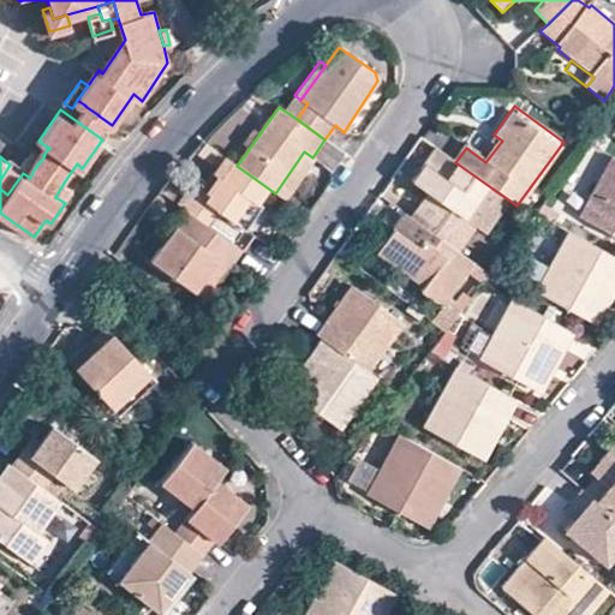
[(102,139),(112,125),(103,119),(97,127),(94,133),(102,139)]
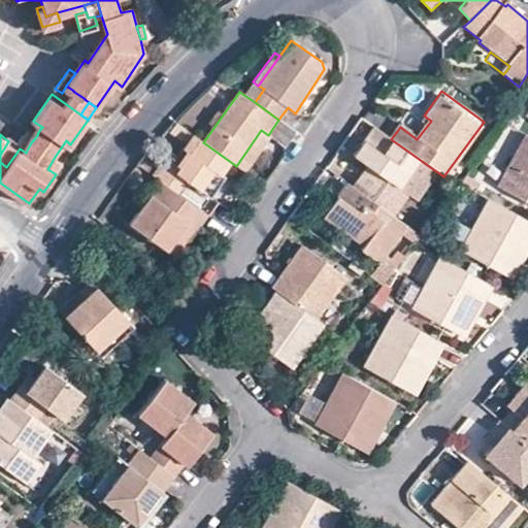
[(440,175),(376,129),(357,156),(371,167),(356,188),(392,213),(405,194),(420,204),(440,175)]
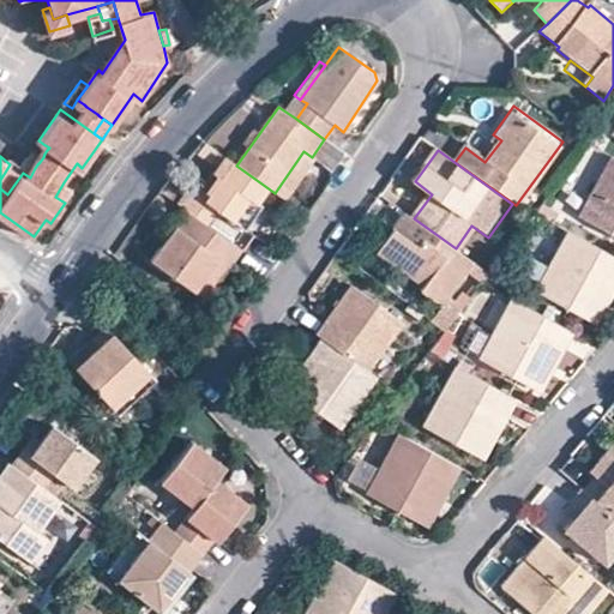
[(317,161),(312,157),(304,151),(275,193),(288,202),(317,161)]
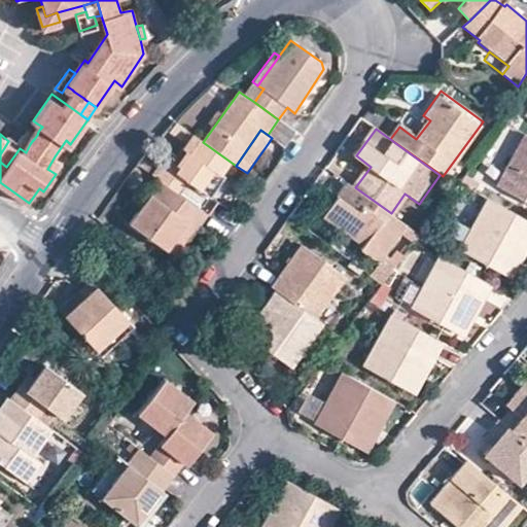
[(526,132),(523,130),(493,181),(526,200),(526,132)]
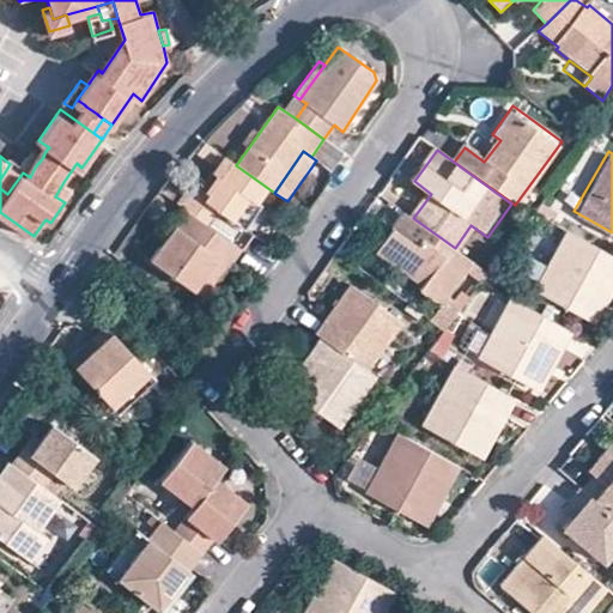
[(225,157),(202,190),(211,196),(235,164),(225,157)]
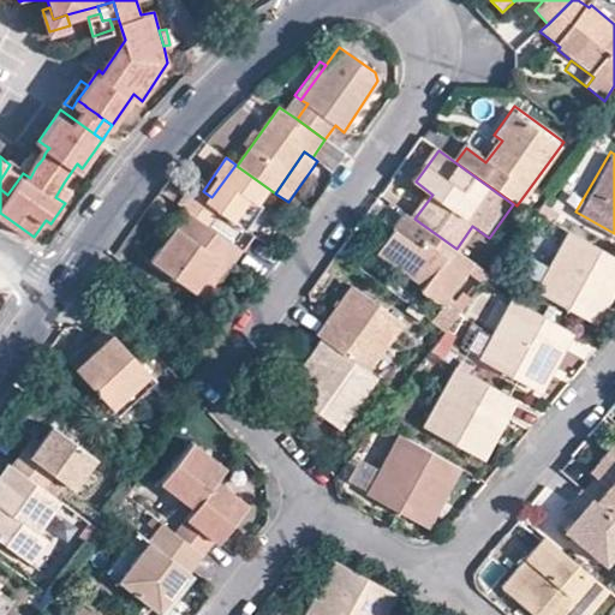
[(23,173),(10,165),(0,180),(0,189),(7,195),(23,173)]
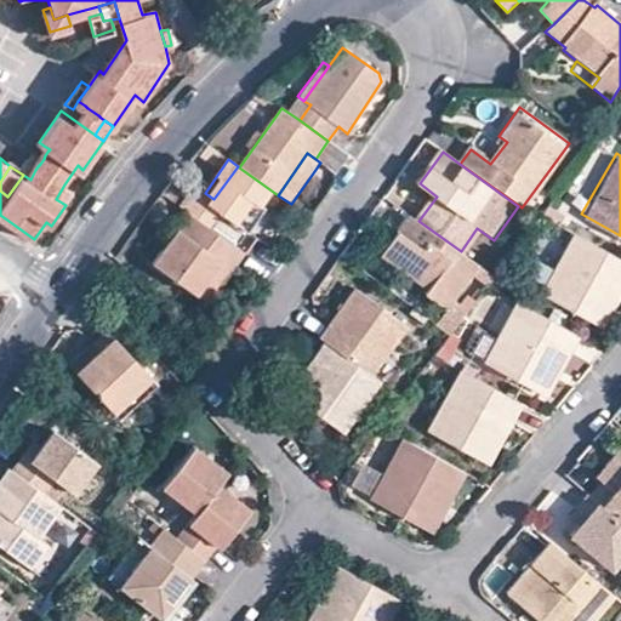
[(252,201),(262,208),(273,192),(239,167),(238,166),(214,199),(205,193),(197,187),(182,208),(192,215),(214,231),(223,215),(238,224),(252,201)]
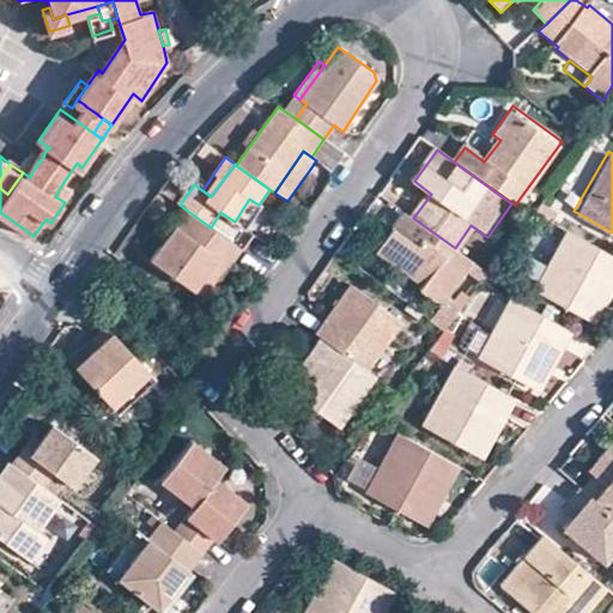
[(73,189),(64,182),(55,196),(65,202),(73,189)]
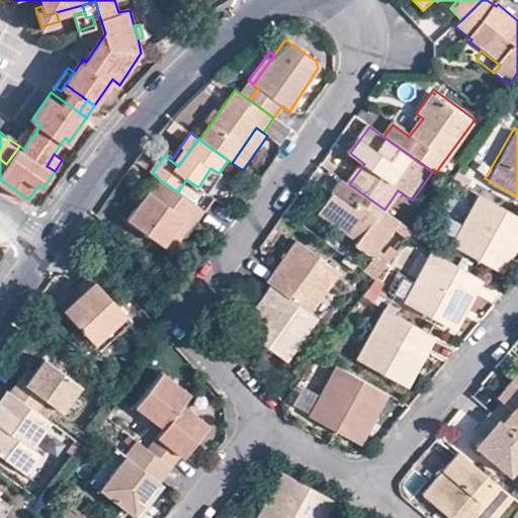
[(217,175),(219,173),(210,168),(198,187),(204,193),(206,189),(209,186),(210,184),(212,181),(214,178),(217,175)]
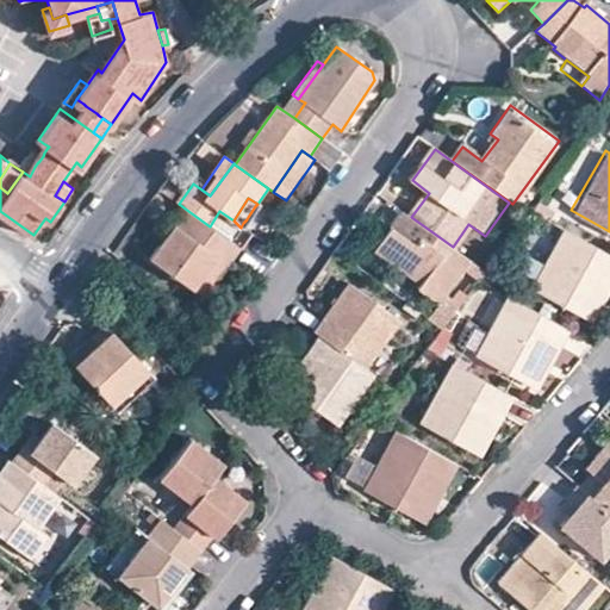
[(219,259),(228,265),(232,267),(243,251),(210,226),(188,211),(154,260),(195,291),(219,259)]
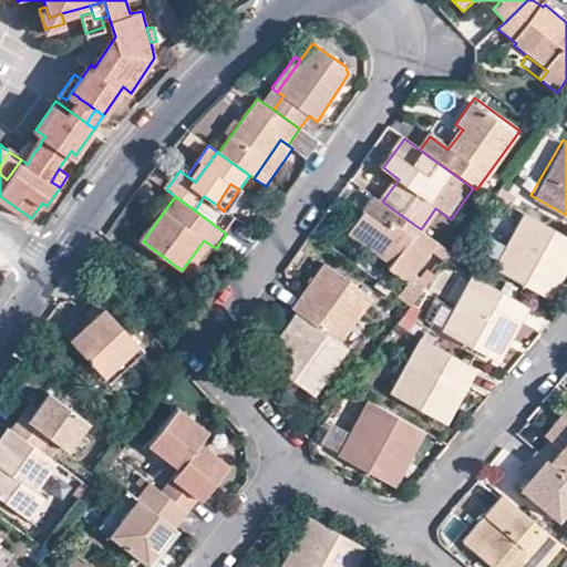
[(409,223),(381,203),(373,197),(347,234),(390,267),(390,269),(411,285),(439,245),(409,223)]
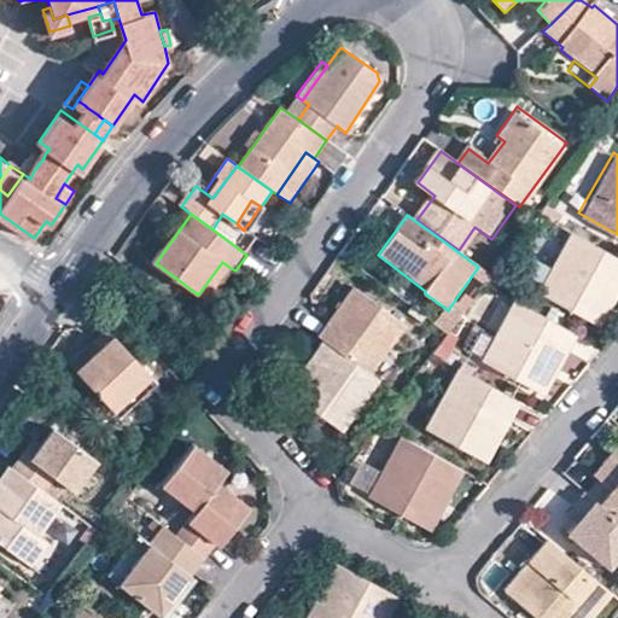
[(614,281),(617,283),(617,255),(570,229),(536,289),(592,320),(614,281)]
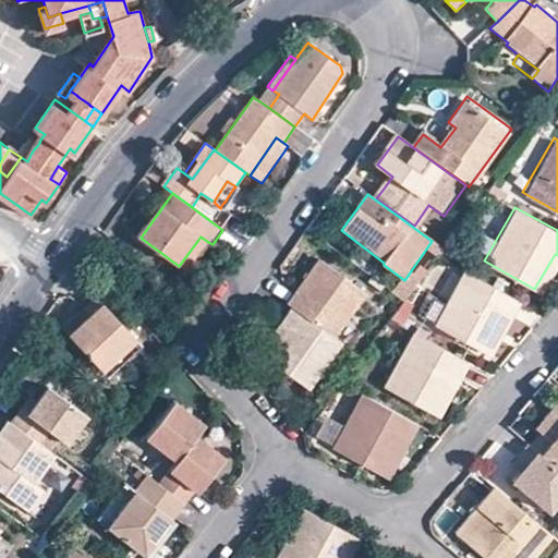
[(187,273),(208,242),(201,237),(179,266),(187,273)]
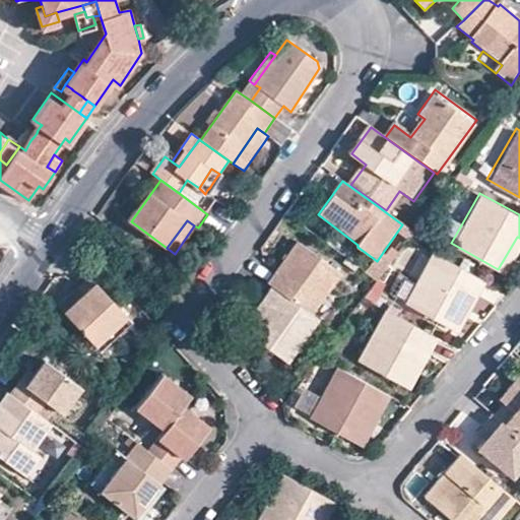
[(269,283),(274,287),(312,315),(341,273),(299,242),(269,283)]
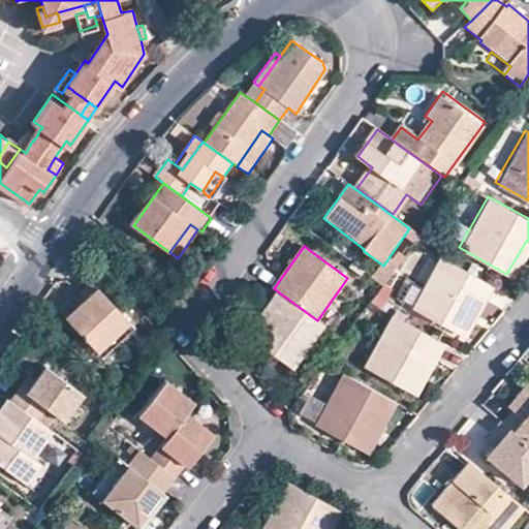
[(408,306),(458,333),(477,299),(480,301),(492,283),(438,254),(408,306)]
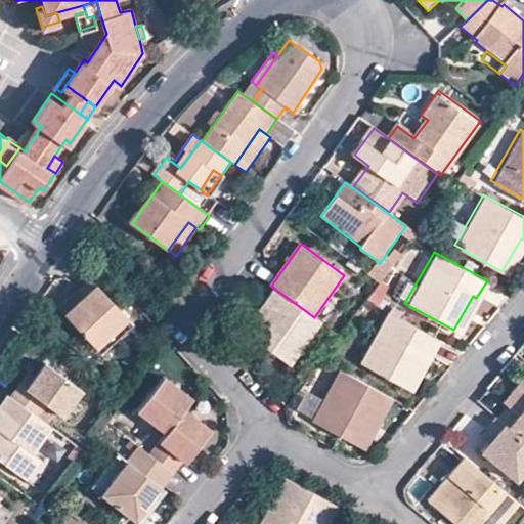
[(97,348),(129,320),(92,278),(81,290),(88,297),(67,315),(97,348)]
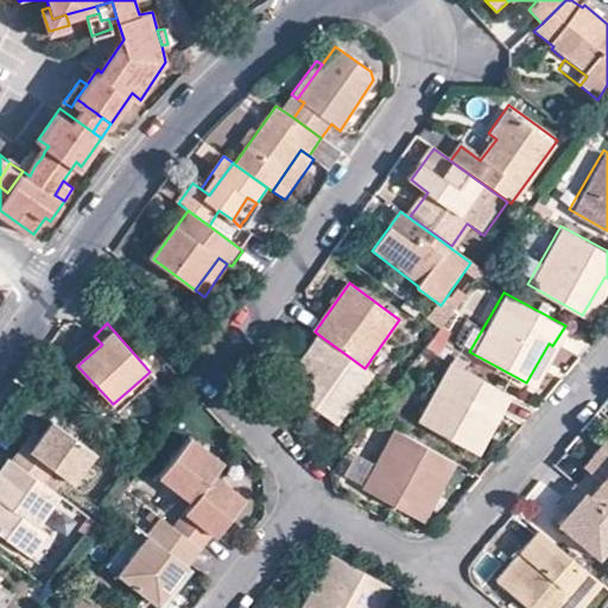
[(365,368),(321,336),(284,388),(337,426),(374,375),(365,368)]
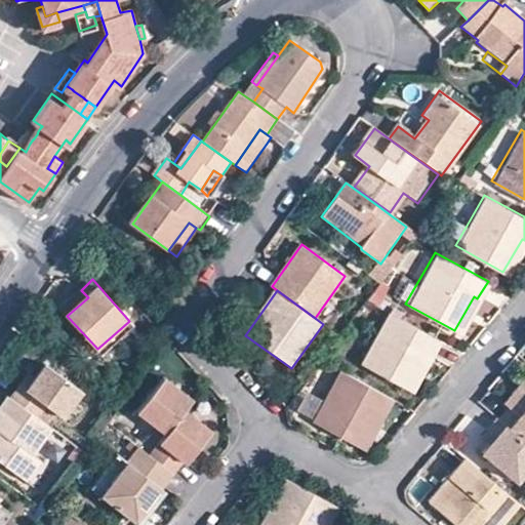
[(358,362),(406,388),(427,354),(430,356),(440,339),(386,311),(358,362)]
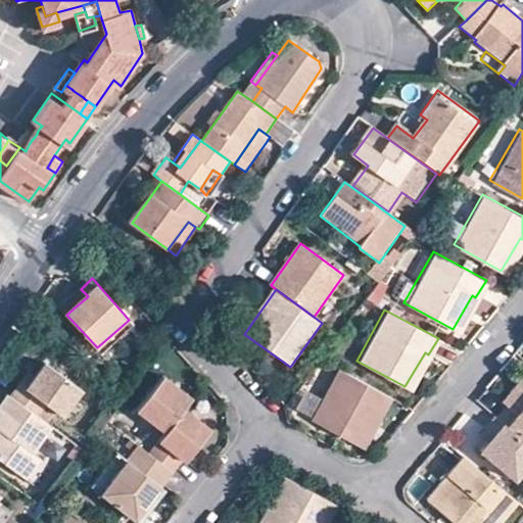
[(133,326),(129,320),(97,347),(103,353),(133,326)]
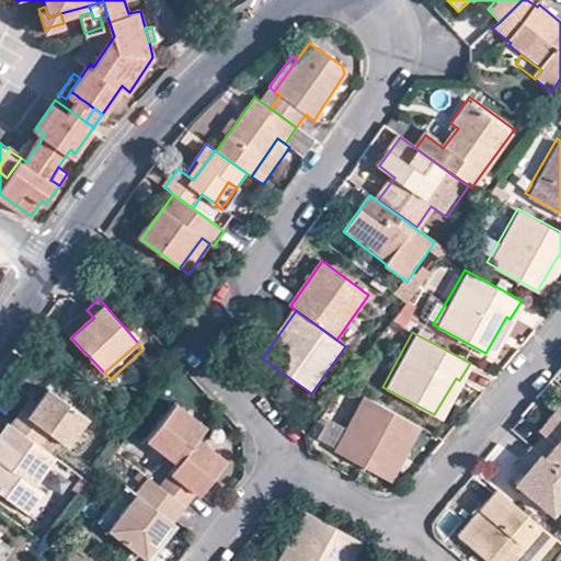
[(31,419),(24,414),(16,427),(42,445),(52,431),(71,445),(90,418),(49,390),(41,403),(31,419)]
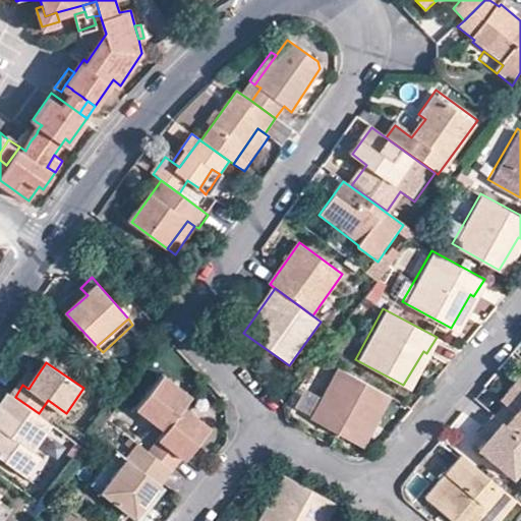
[(310,415),(358,443),(379,407),(381,408),(390,394),(339,365),(310,415)]
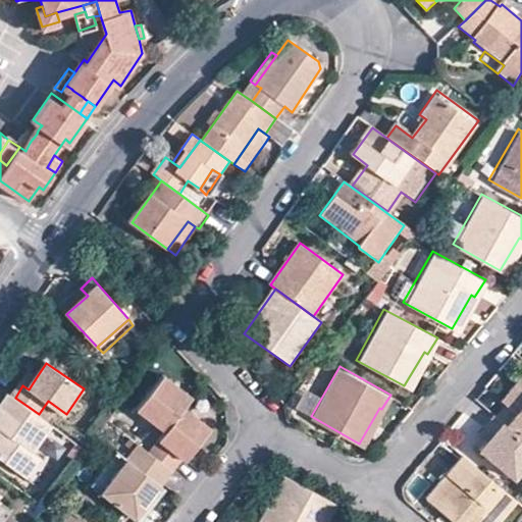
[(33,371),(22,385),(29,389),(38,375),(33,371)]
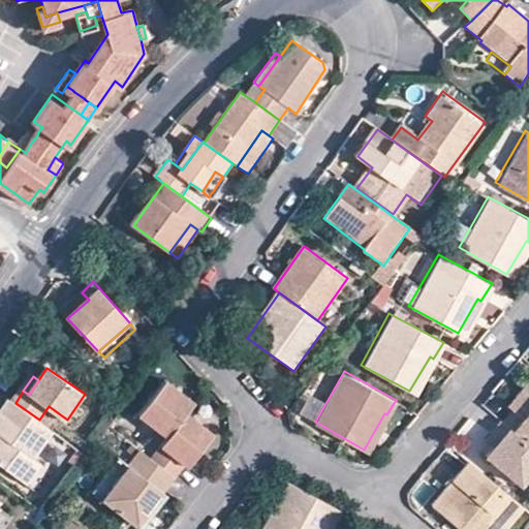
[(522,399),(515,408),(502,423),(528,445),(528,379),(517,395),(522,399)]
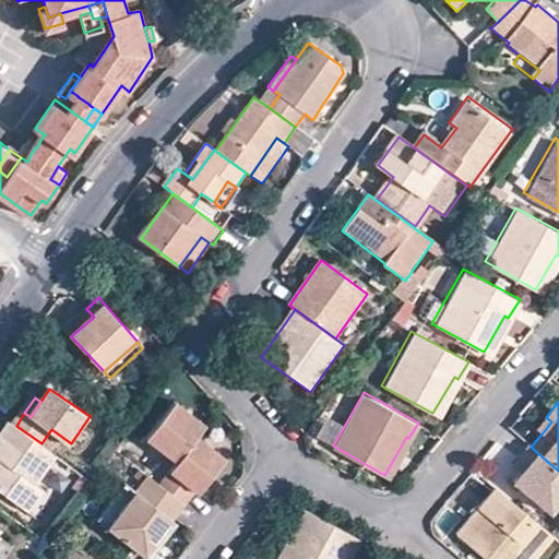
[(159,484),(187,504),(198,491),(200,492),(226,455),(198,433),(204,424),(174,402),(146,438),(177,461),(159,484)]
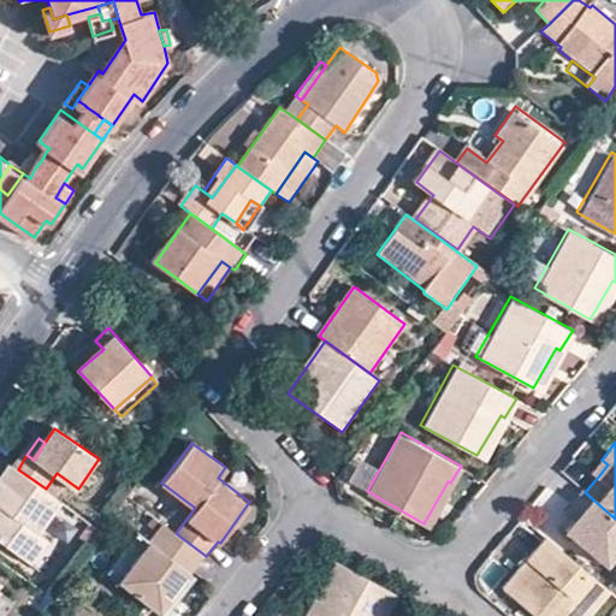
[(593,471),(599,475),(608,465),(602,460),(593,471)]
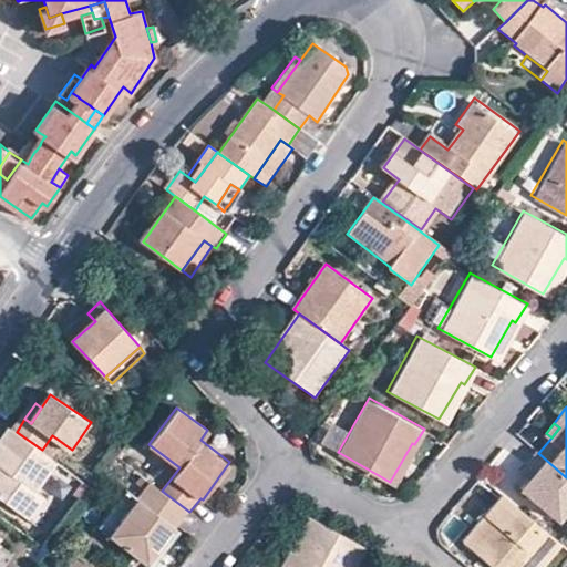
[(58,460),(42,450),(17,432),(10,428),(0,440),(0,494),(30,516),(45,494),(38,490),(58,460)]
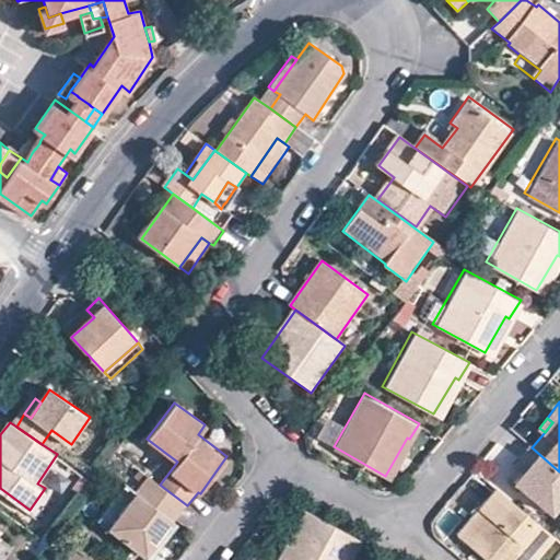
[(559,471),(532,447),(529,445),(520,457),(528,466),(523,473),(515,483),(550,512),(559,500),(559,471)]
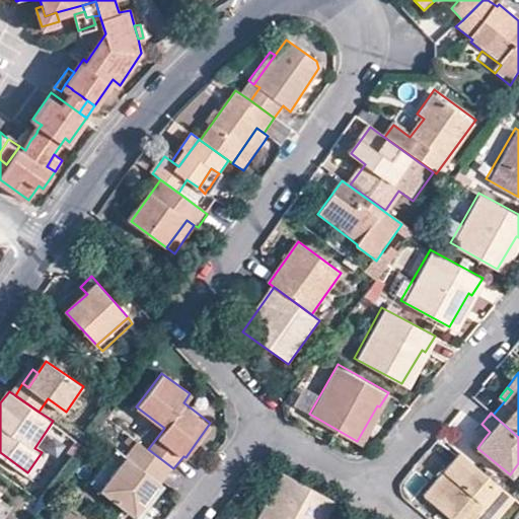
[(475,431),(485,438),(490,432),(482,424),(475,431)]
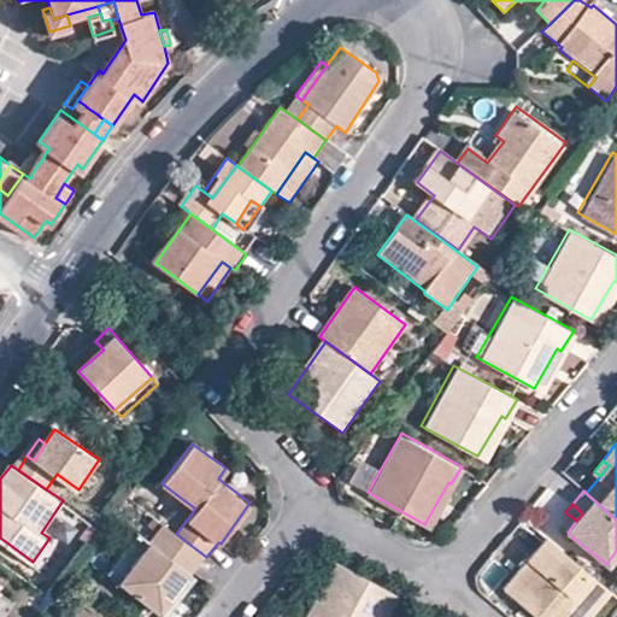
[(163,616),(206,557),(176,534),(165,526),(121,583),(163,616)]
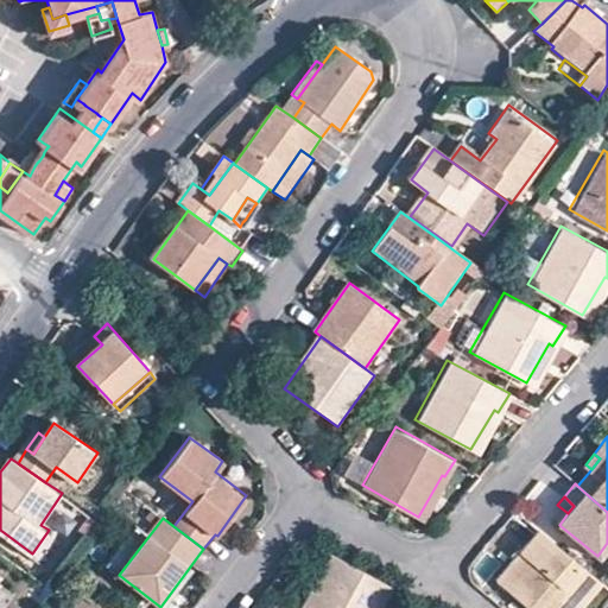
[(533,607),(565,607),(568,605),(571,607),(580,607),(602,582),(537,527),(498,578),(533,607)]
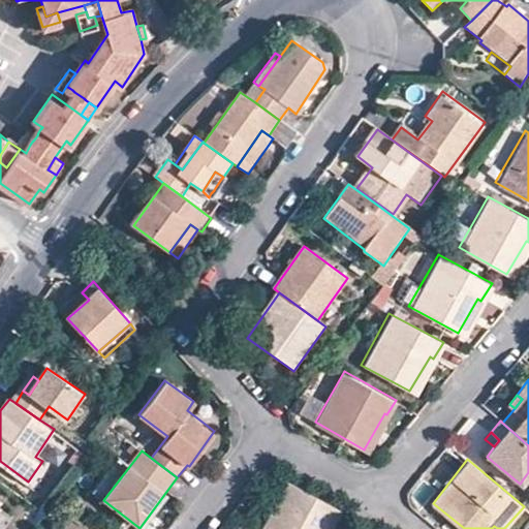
[(269,528),(333,528),(343,511),(290,483),(283,497),(286,499),(269,528)]
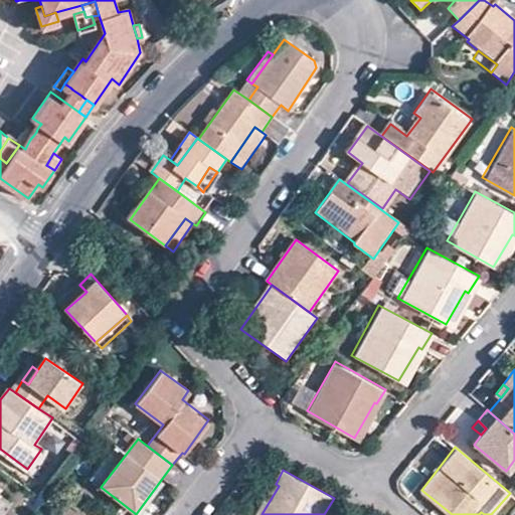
[(66,514),(89,514),(75,504),(66,514)]
